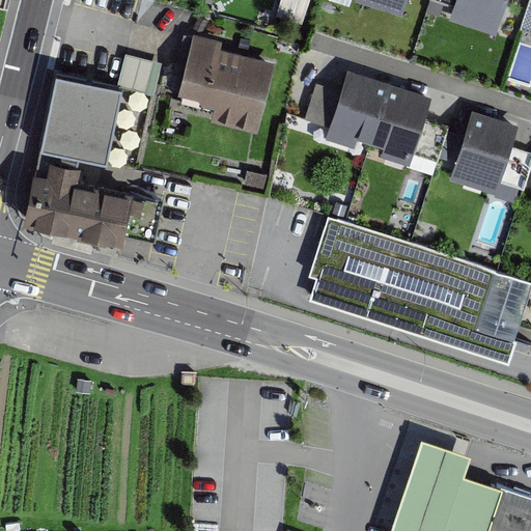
[(358,0),(402,15),(407,0),(358,0)]
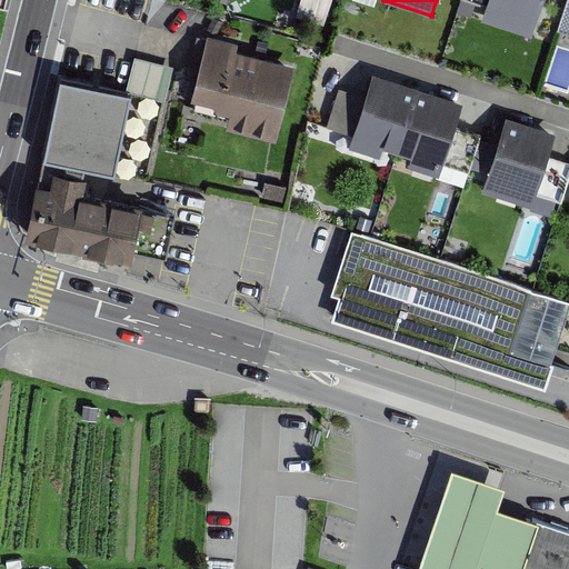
[(488,0),(487,3),(482,19),(532,35),(543,0),(488,0)]
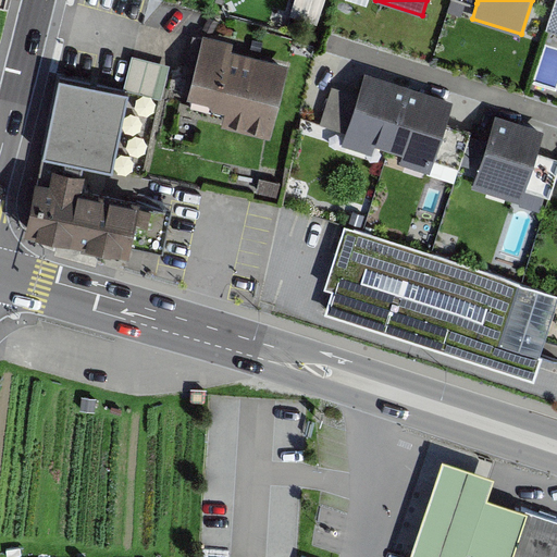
[(556,0),(555,0),(546,28),(556,32),(556,0)]
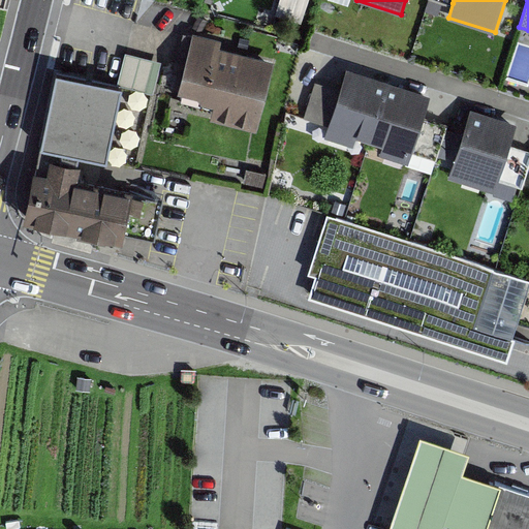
[(217,42),(186,36),(174,97),(198,102),(195,118),(253,130),(268,62),(215,51),(217,42)]
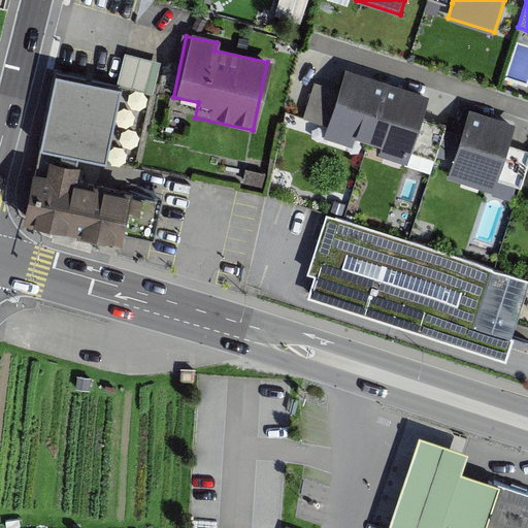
[(126,54),(118,88),(146,92),(155,61),(126,54)]
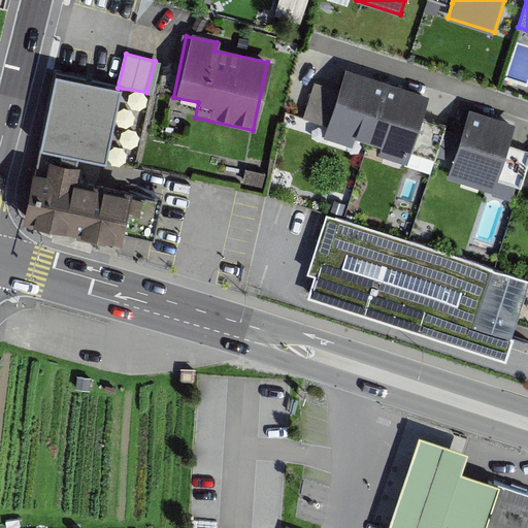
[(388,80),(347,67),(339,89),(327,125),(324,136),(353,145),(357,134),(369,137),(388,80)]
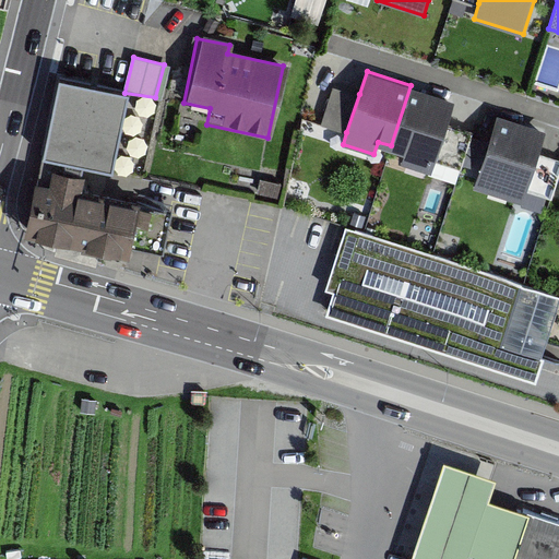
[(125,93),(62,83),(47,173),(73,177),(75,165),(111,170),(125,93)]
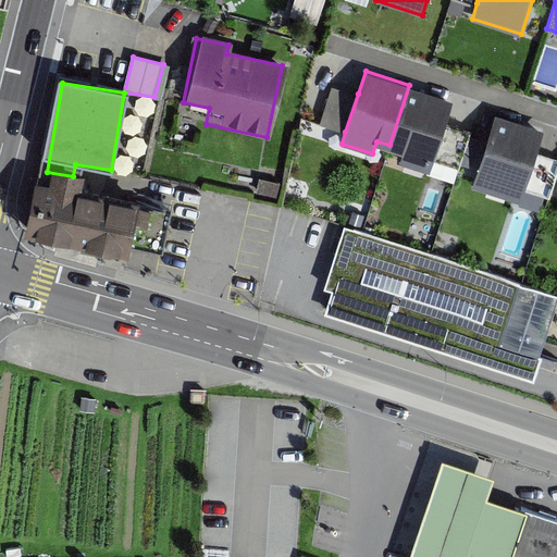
[(321,123),(345,132),(358,94),(333,85),(321,123)]
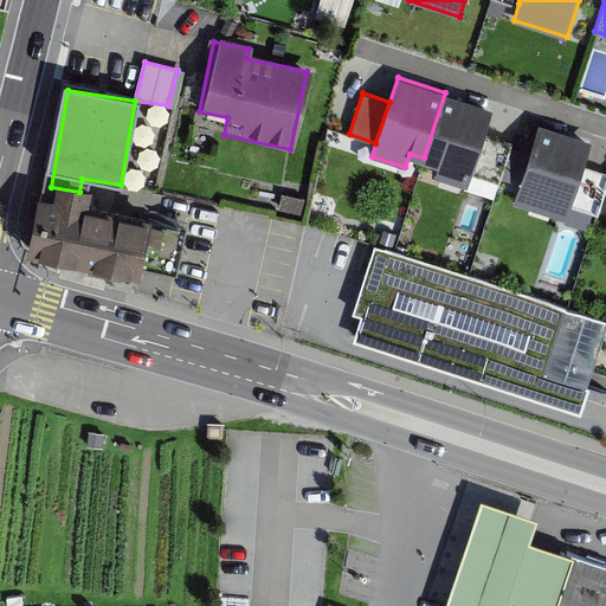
[(494,108),(445,92),(424,158),(440,163),(436,178),(468,187),(472,173),(485,133),(494,108)]
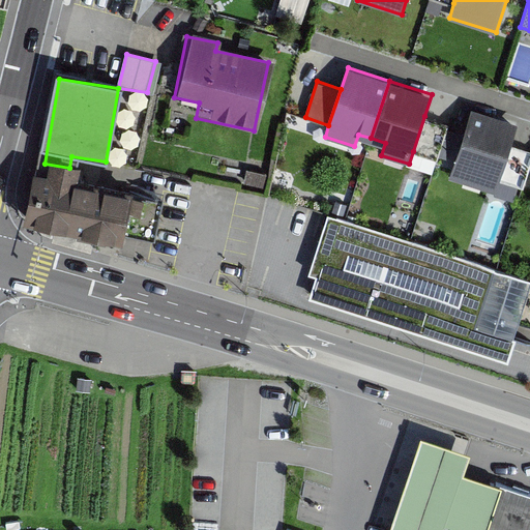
[(472,107),(449,177),(496,192),(500,179),(511,145),(519,122),(472,107)]
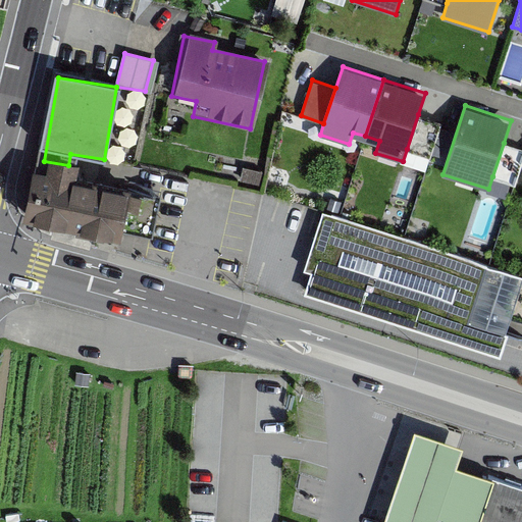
[(442,122),(418,114),(407,149),(431,156),(442,122)]
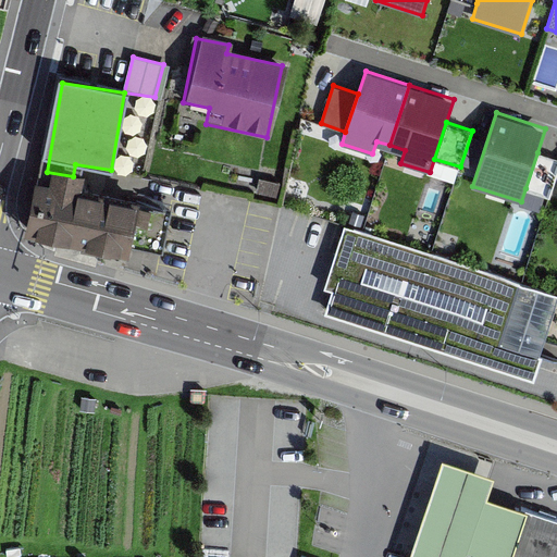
[(556,175),(556,158),(537,152),(525,188),(551,196),(556,175)]
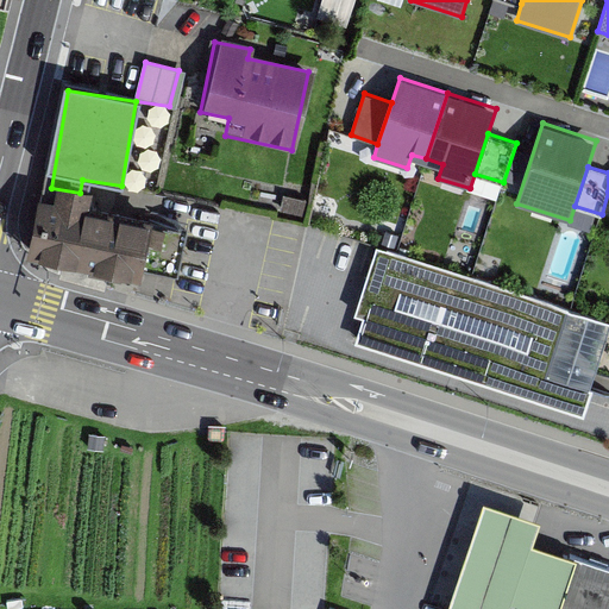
[(43,203),(27,200),(18,259),(127,278),(129,270),(173,278),(180,234),(135,227),(136,221),(77,211),(80,193),(51,188),(45,187),(43,203)]
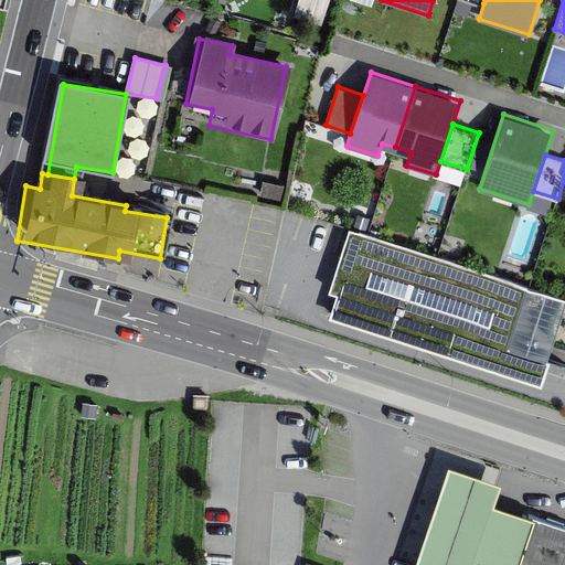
[(332,315),(542,383),(564,310),(564,297),(351,227),(330,290),(340,294),(332,315)]
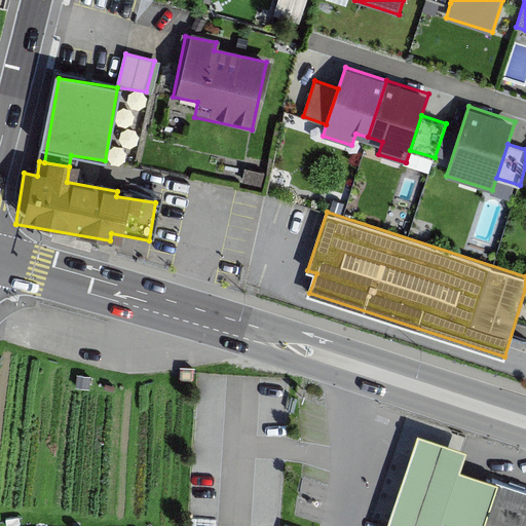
[(474,525),(492,474),(460,463),(468,443),(417,425),(382,525),(438,525),(443,516),(474,525)]
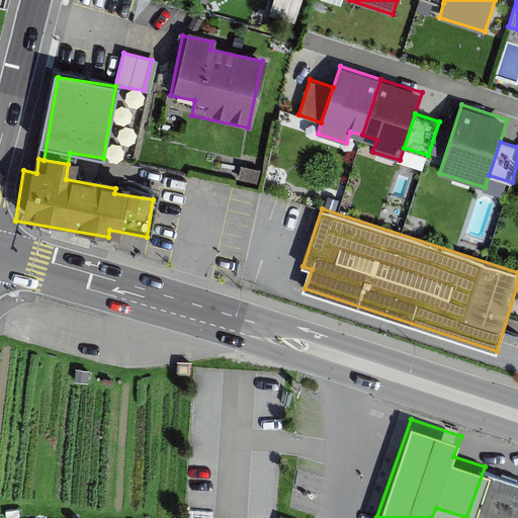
[(517,517),(517,478),(485,466),(466,517),(517,517)]
